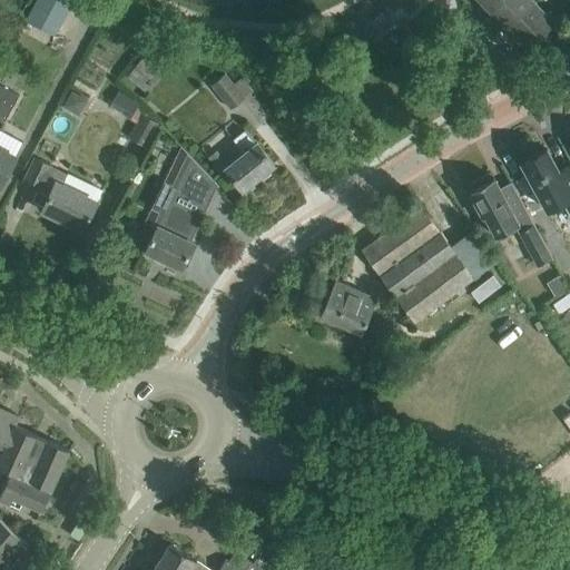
[(36,0),(31,10),(36,12),(51,21),(61,27),(75,0),(36,0)]
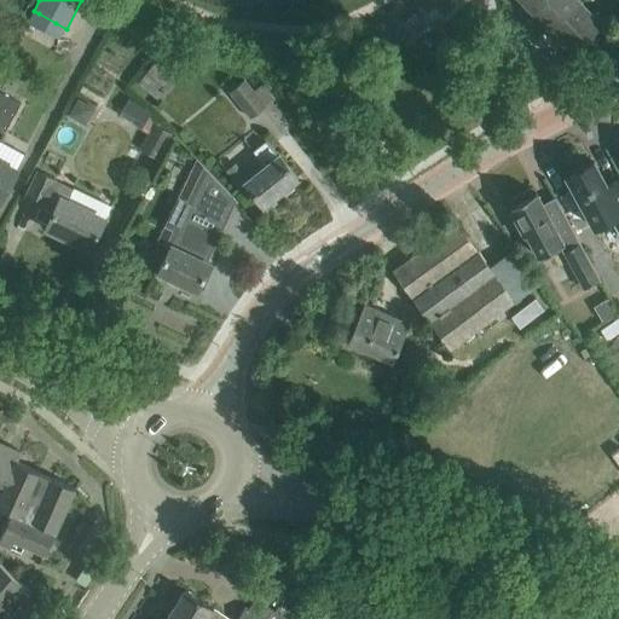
[(520,0),(531,11),(542,0),(520,0)]
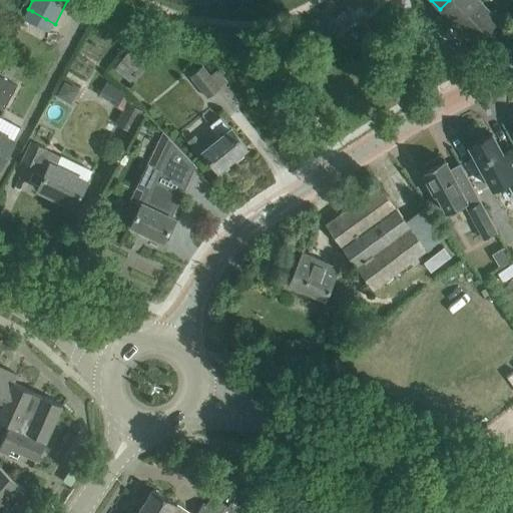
[(479,0),(449,0),(440,9),(457,26),(482,2),(479,0)]
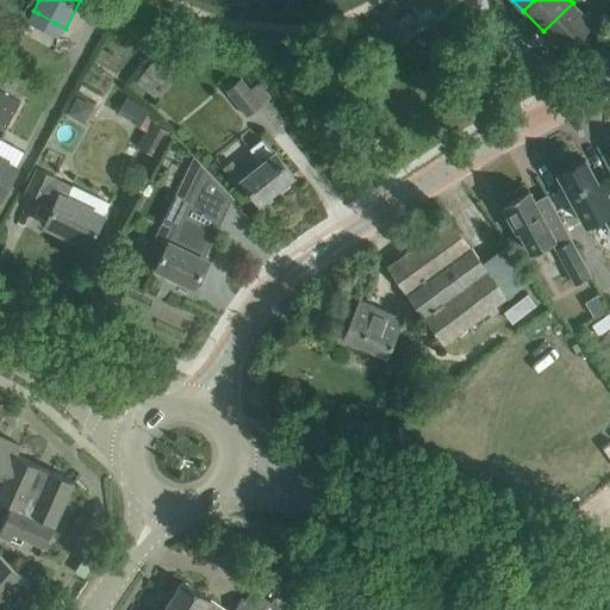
[(573,2),(543,31),(564,53),(593,24),(573,2)]
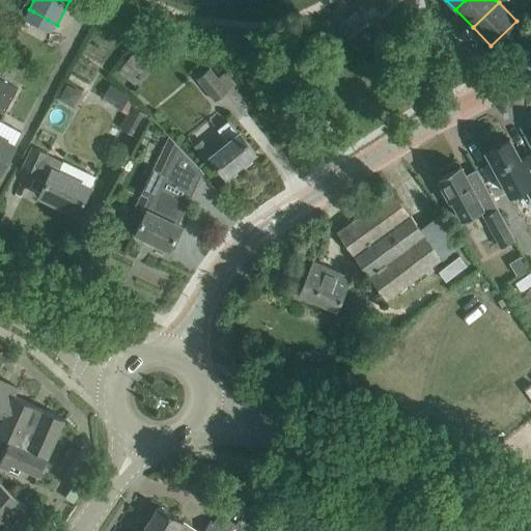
[(388,36),(386,33),(373,18),(347,37),(363,57),(388,36)]
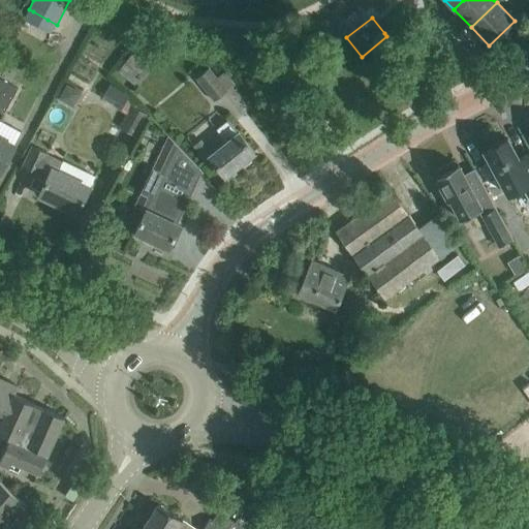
[(118,71),(134,85),(143,75),(144,76),(153,65),(134,50),(125,61),(126,62),(118,71)]
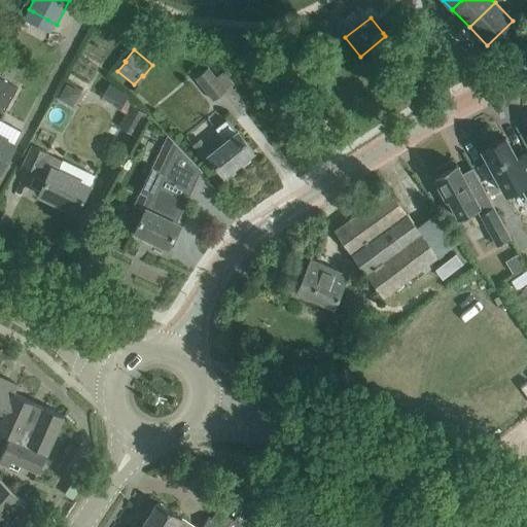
[(209,67),(195,78),(213,101),(234,83),(224,71),(217,77),(209,67)]
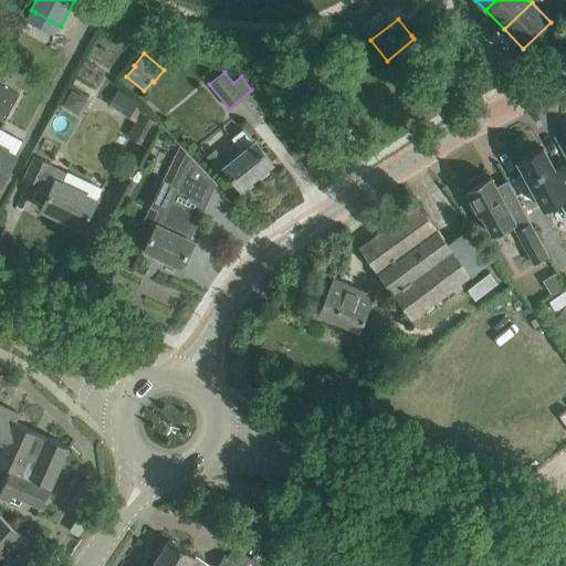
[(0,184),(14,156),(0,148),(0,126),(3,121),(19,94),(0,83),(0,184)]
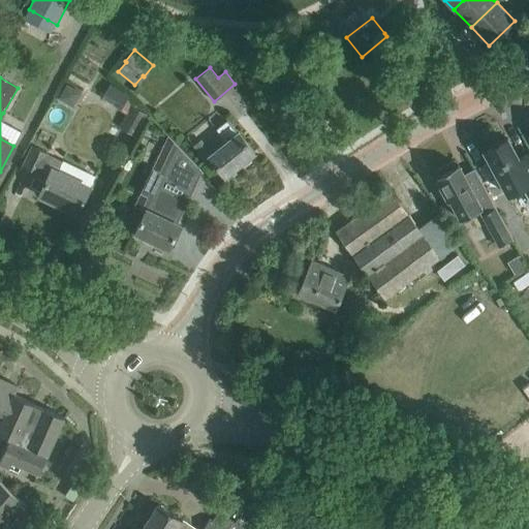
[(126,92),(118,88),(111,101),(118,105),(126,92)]
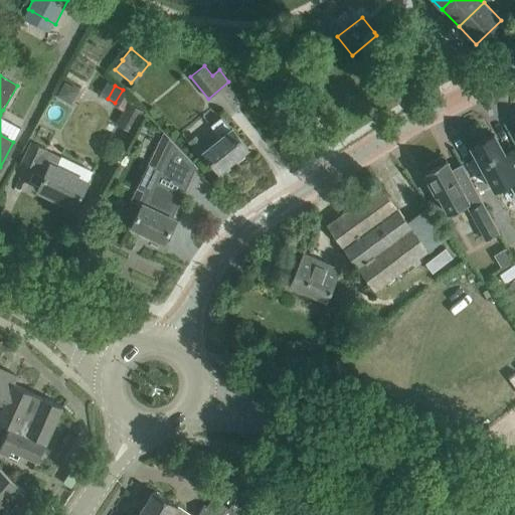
[(128,102),(117,122),(132,131),(139,119),(143,111),(128,102)]
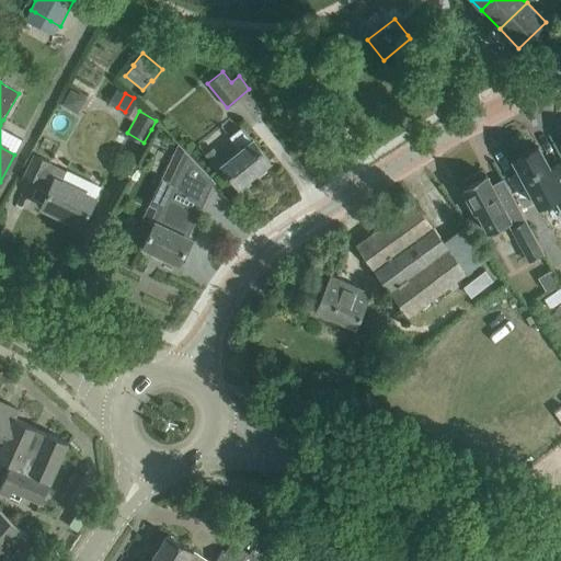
[(270,162),(255,145),(253,141),(252,141),(241,128),(230,137),(241,150),(221,167),(239,187),(270,162)]
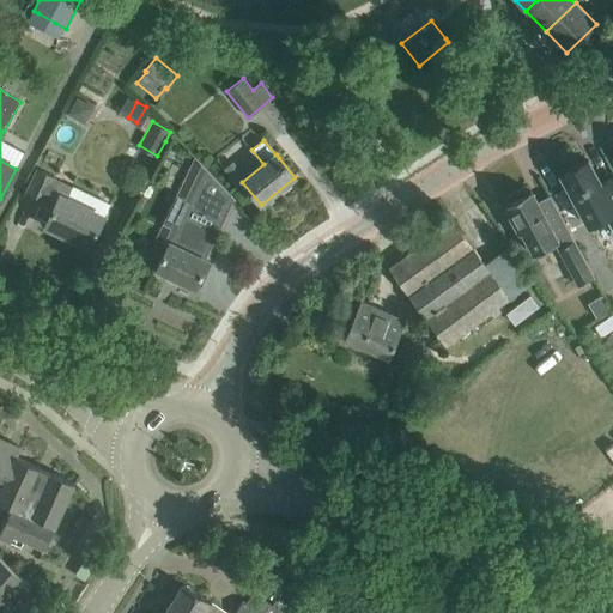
[(612,232),(612,177),(601,184),(588,161),(581,164),(577,163),(569,169),(568,171),(560,175),(588,226),(605,217),(612,232)]
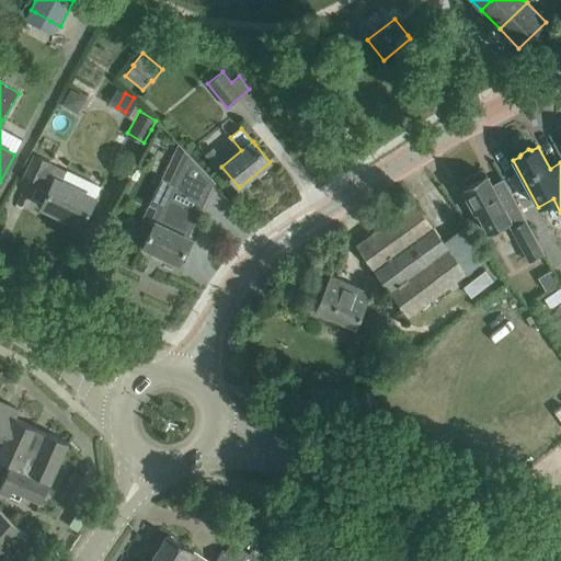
[(186,229),(190,231),(212,187),(207,185),(210,178),(189,157),(181,172),(179,171),(142,248),(179,264),(191,239),(184,236),(186,229)]
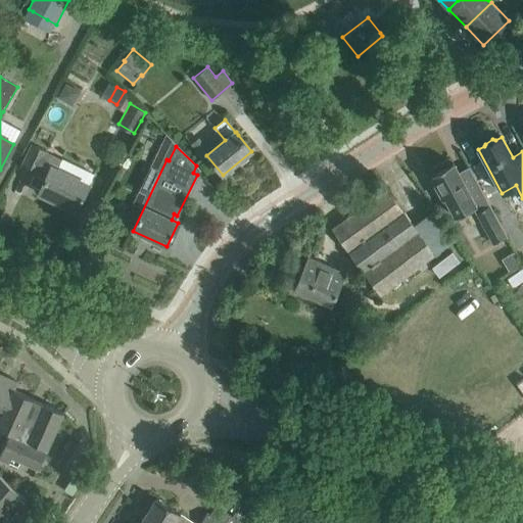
[(32,147),(31,148),(22,167),(37,174),(40,168),(48,172),(39,192),(63,203),(64,200),(77,205),(75,209),(77,209),(88,187),(94,174),(62,158),(61,159),(47,152),(46,154),(32,147)]
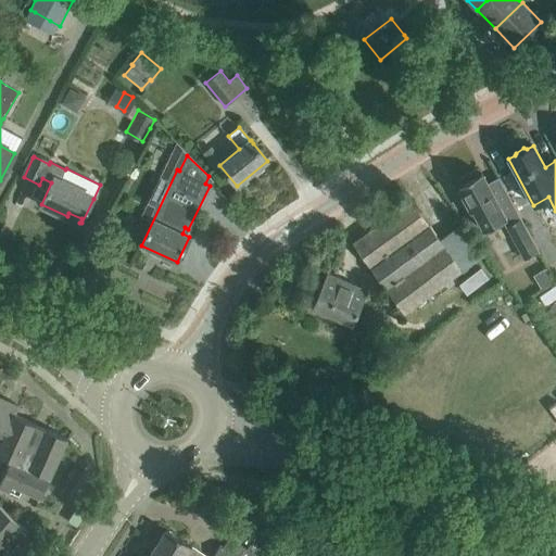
[(462,185),(457,187),(471,213),(474,212),(484,231),(505,220),(508,225),(506,226),(525,260),(539,252),(500,179),(488,185),(481,174),(477,176),(474,172),(459,179),(462,185)]
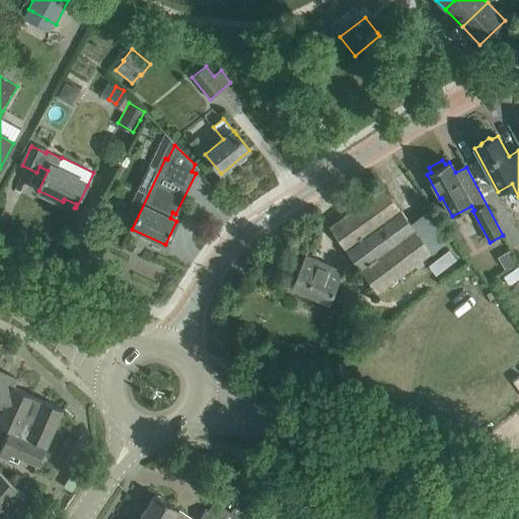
[(431,252),(395,204),(384,188),(328,227),(375,292),(431,252)]
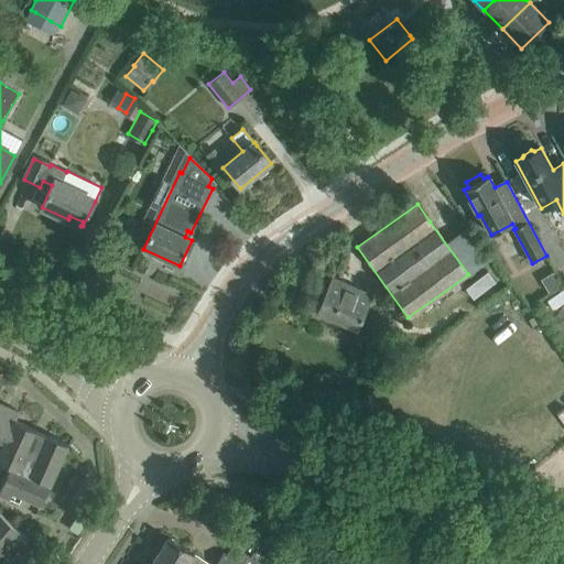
[(372,293),(334,275),(337,268),(336,268),(316,312),(358,331),(378,285),(377,285),(372,293)]
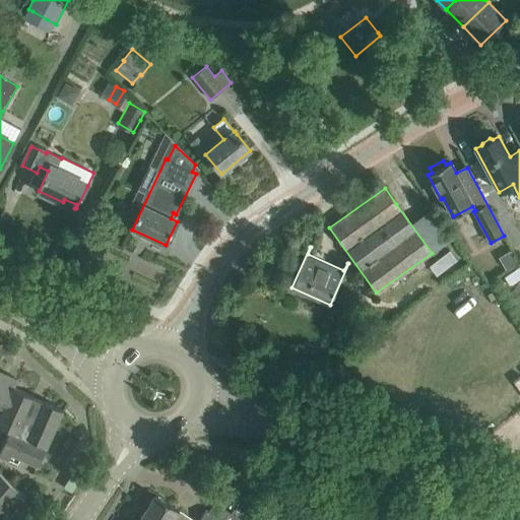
[(511,252),(499,258),(506,270),(518,263),(511,252)]
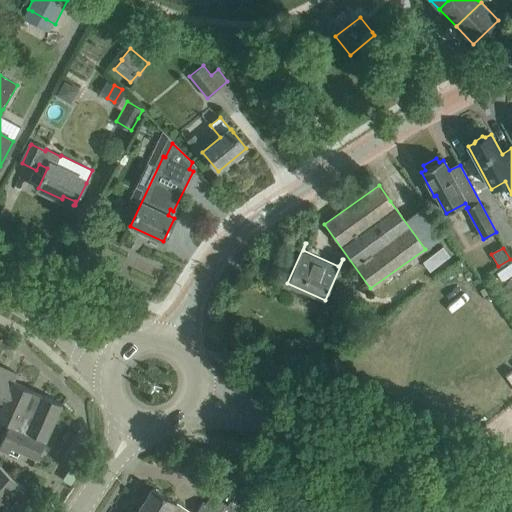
[(0,409),(2,410),(14,382),(17,375),(0,366),(0,409)]
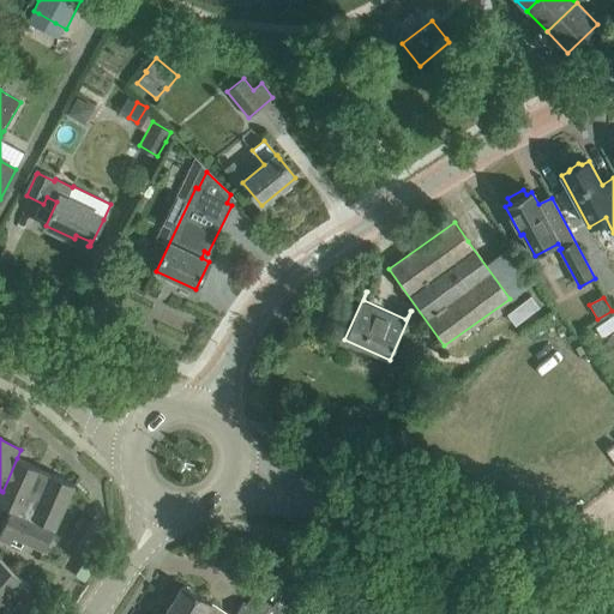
[(24,540),(46,549),(74,485),(52,474),(50,476),(37,471),(38,468),(17,458),(2,492),(0,491),(0,492),(0,503),(12,507),(0,535),(0,537),(20,548),(24,540)]
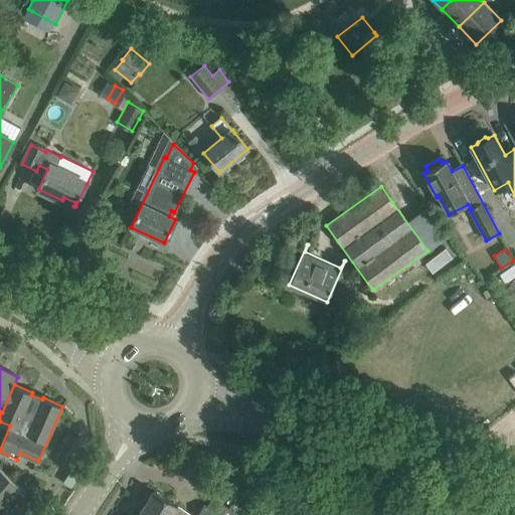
[(0,502),(9,511),(26,493),(0,469),(0,502)]
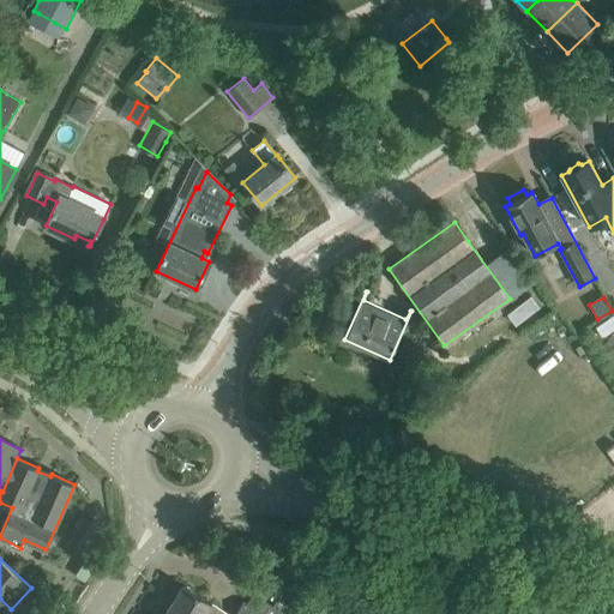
[(184,585),(164,613),(204,613),(212,603),(184,585)]
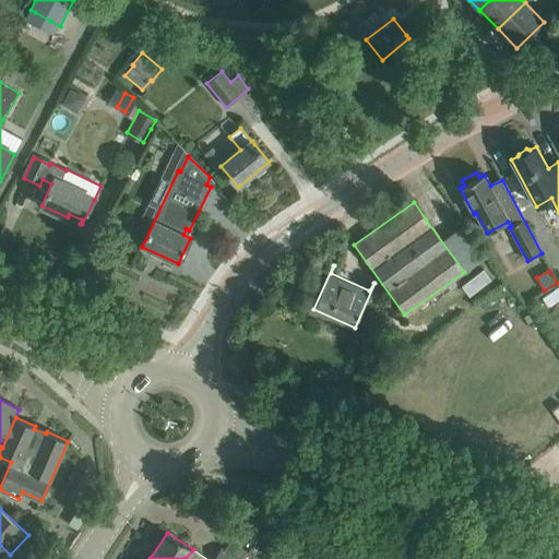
[(0,558),(6,558),(10,555),(0,545),(0,558)]
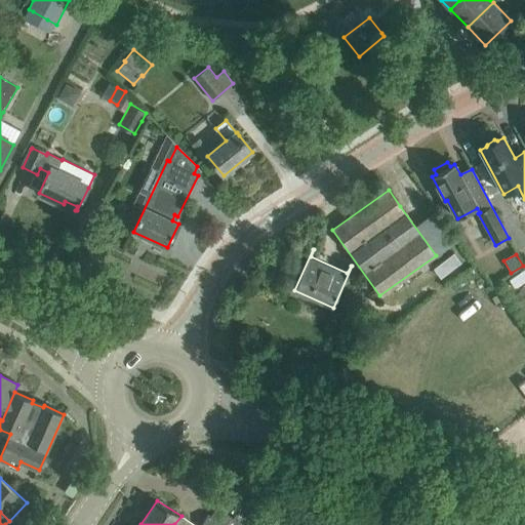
[(221,524),(207,516),(200,524),(221,524)]
